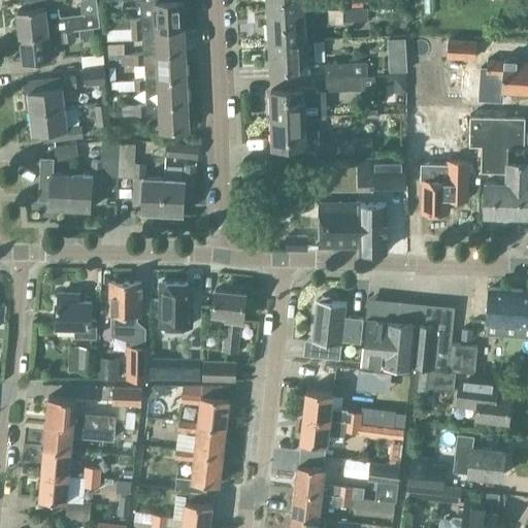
[(136,0),(136,4),(140,4),(141,18),(142,18),(142,29),(184,27),(182,0),(163,1),(163,0),(136,0)]
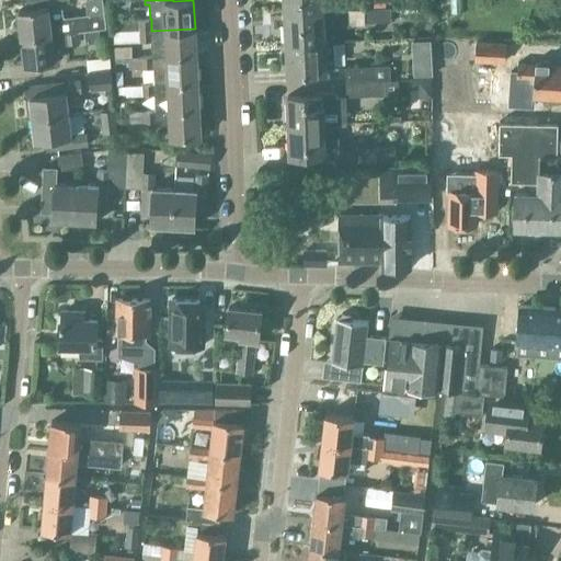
[(283,0),(284,14),(323,12),(322,0),(283,0)]
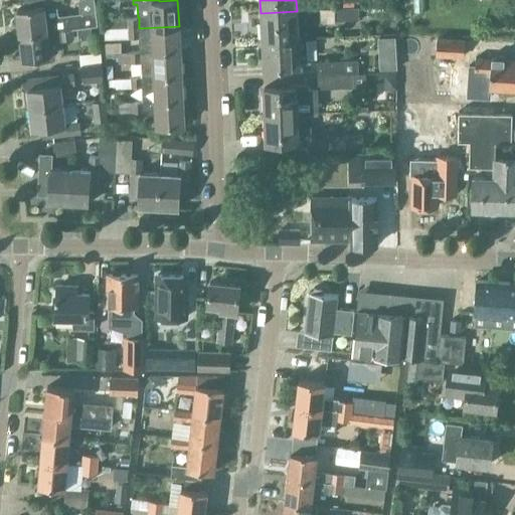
[(17,10),(20,35),(73,29),(73,28),(98,26),(97,15),(83,16),(83,15),(58,18),(57,8),(44,9),(44,7),(17,10)]
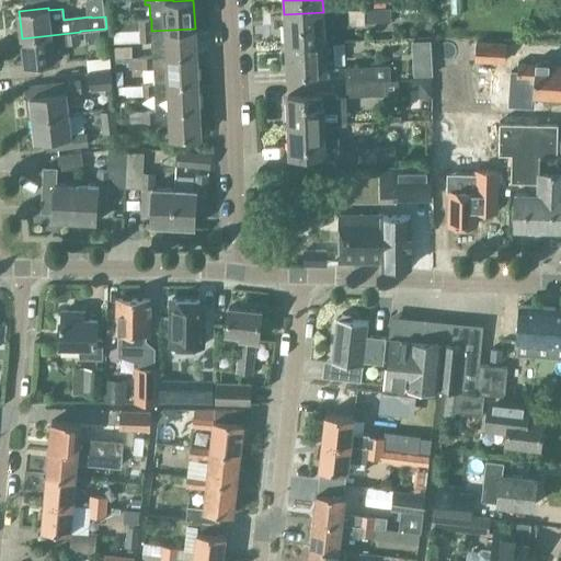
[(365,23),(391,22),(390,8),(364,10),(365,23)]
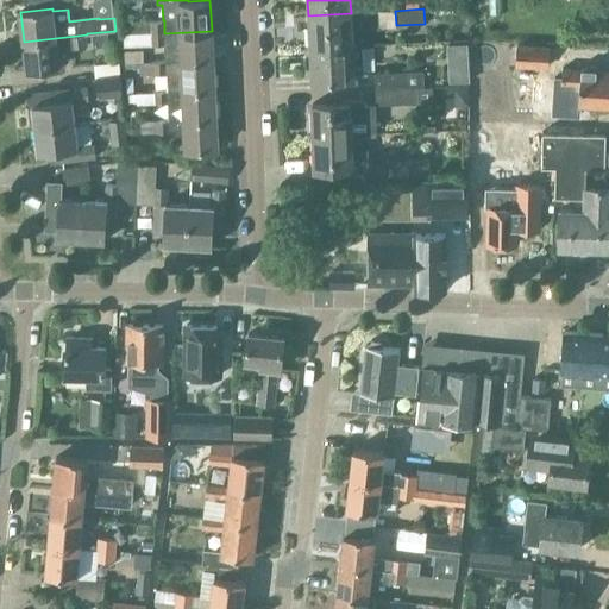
[(352,27),(351,13),(308,16),(311,48),(363,45),(362,27),(352,27)]
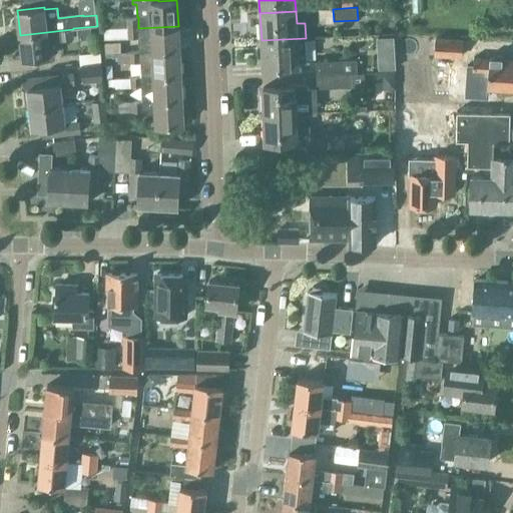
[(137,17),(126,18),(126,27),(126,28),(138,28),(138,17),(137,17)]
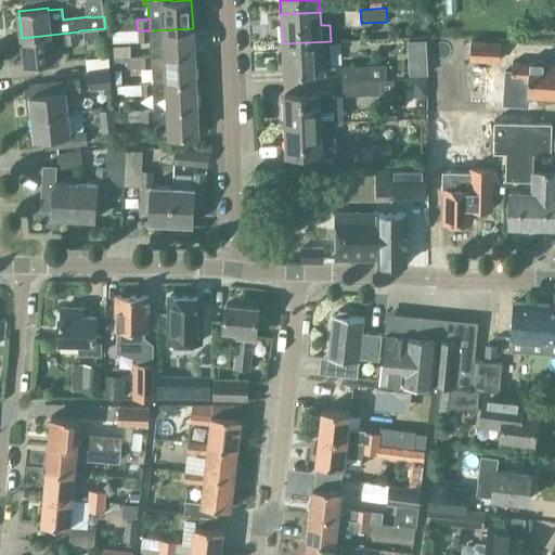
[(151,40),(150,40),(151,55),(194,53),(193,28),(150,30),(151,40)]
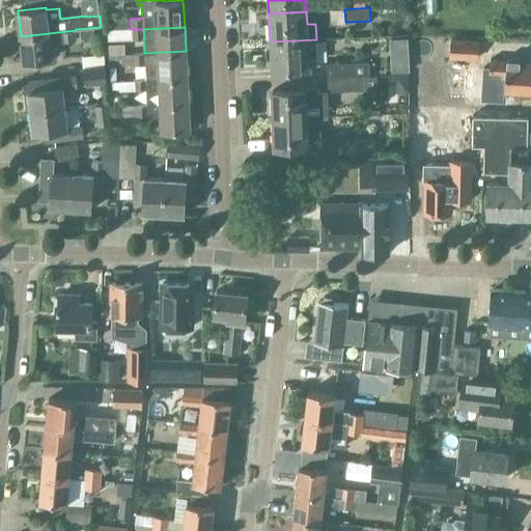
[(131,28),(113,29),(114,40),(133,39),(143,38),(144,38),(143,29),(131,29),(131,28)]
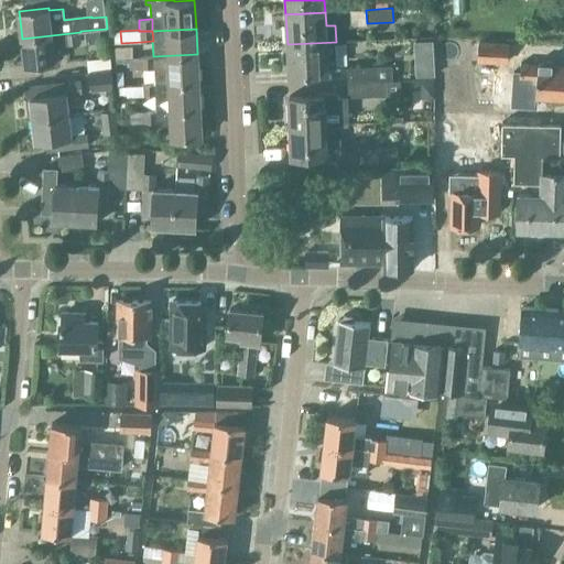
[(54,64),(54,61),(58,60),(57,45),(82,43),(80,32),(22,39),(25,67),(54,64)]
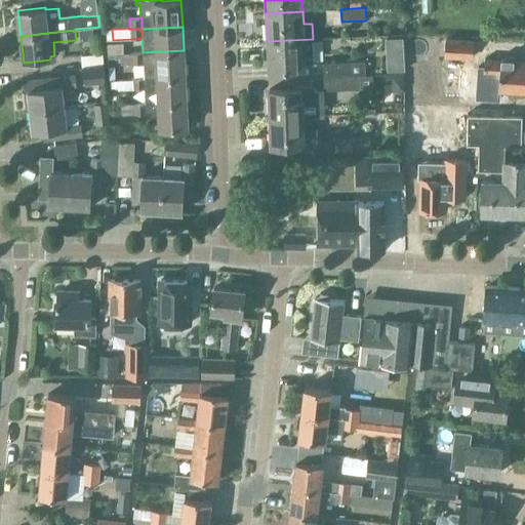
[(313,39),(268,41),(269,70),(307,68),(306,64),(315,64),(313,39)]
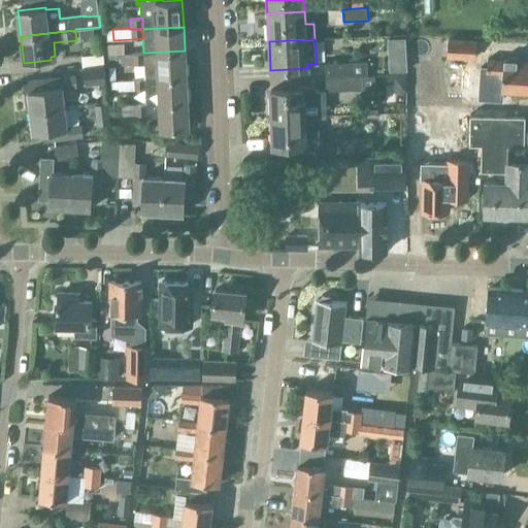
[(475,61),(477,40),(449,39),(448,59),(475,61)]
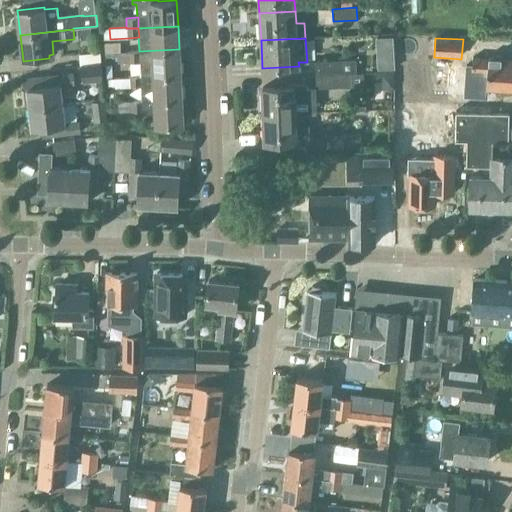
[(179,49),(139,51),(140,62),(141,76),(180,74),(179,49)]
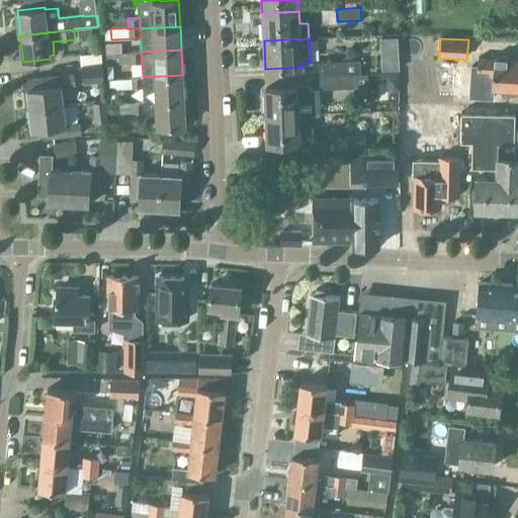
[(141,52),(118,53),(119,64),(142,63),(141,52)]
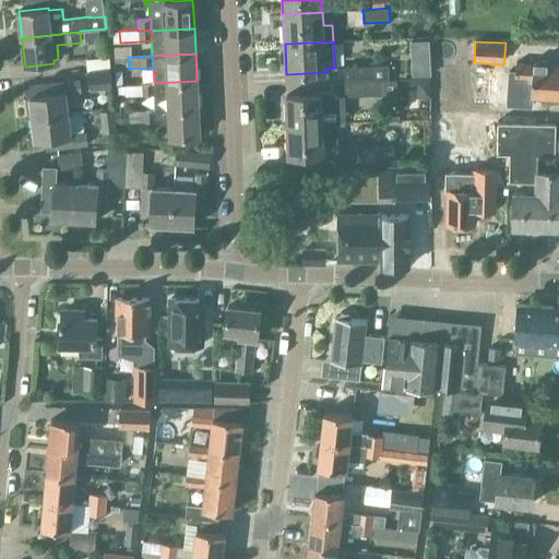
[(110,58),(109,58),(87,60),(88,71),(111,69),(110,58)]
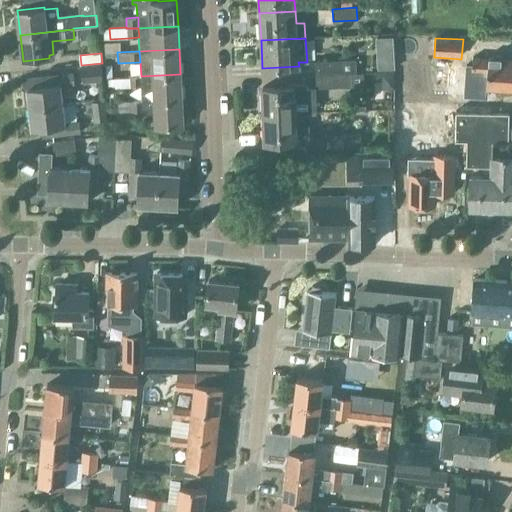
[(511,90),(511,60),(505,60),(505,56),(489,55),(488,59),(472,57),(471,73),(487,74),(486,88),(511,90)]
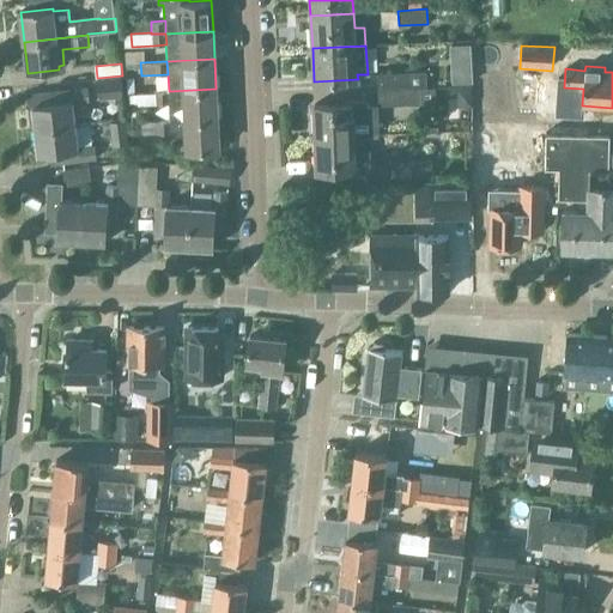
[(426,87),(425,71),(377,73),(378,90),(420,89),(426,87)]
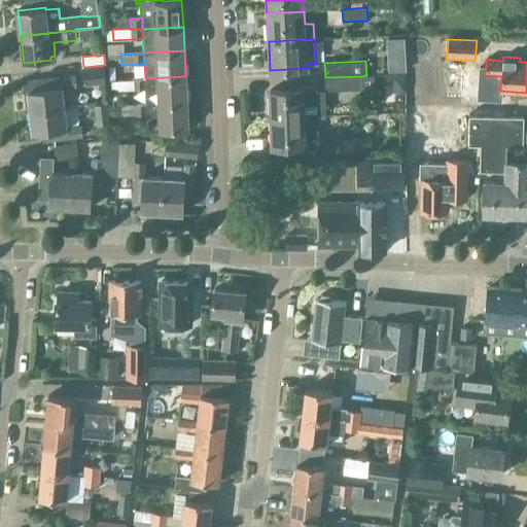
[(105,65),(83,67),(84,85),(106,83),(105,65)]
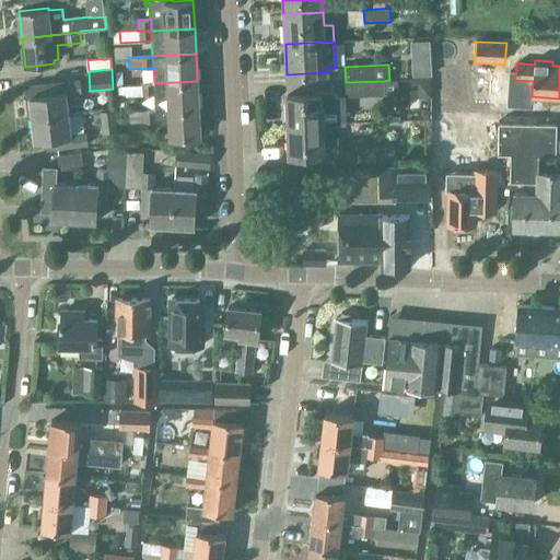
[(346,82),(346,96),(398,94),(397,80),(389,80),(384,81),(346,82)]
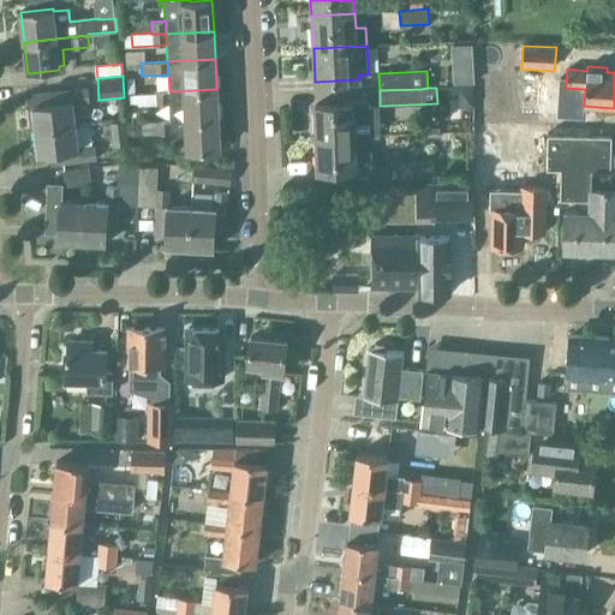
[(88,89),(43,94),(30,96),(31,107),(34,132),(75,127),(72,112),(79,111),(79,103),(89,102),(88,89)]
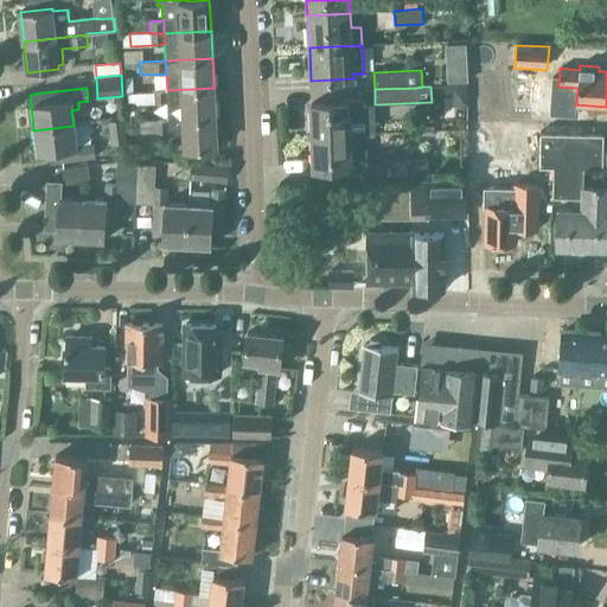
[(213,88),(167,90),(167,102),(168,120),(170,120),(215,117),(213,88)]
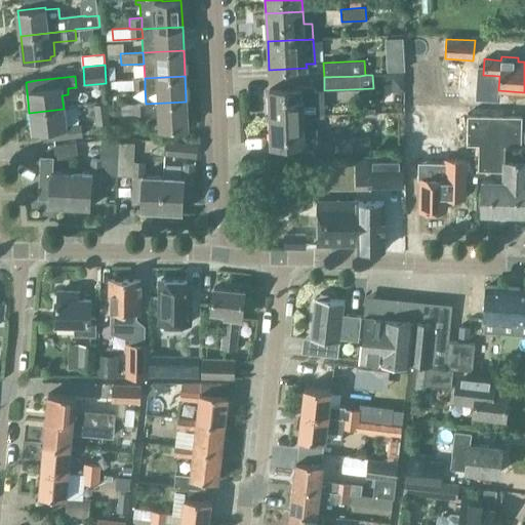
[(132,79),(111,80),(111,90),(133,89),(145,88),(145,78),(132,78),(132,79)]
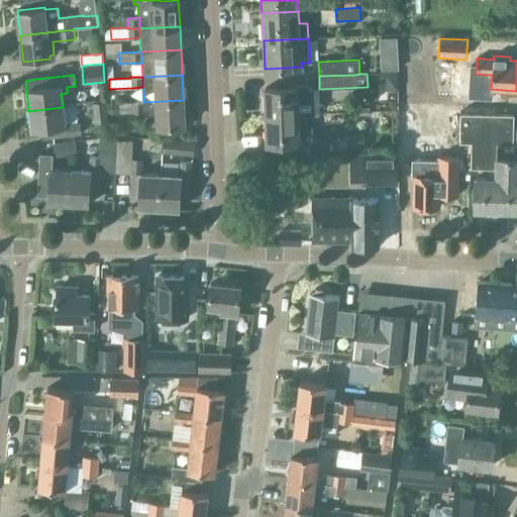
[(315,114),(315,100),(319,100),(318,89),(310,89),(310,86),(281,87),(281,88),(266,89),(267,116),(298,116),(319,115),(319,114),(315,114)]
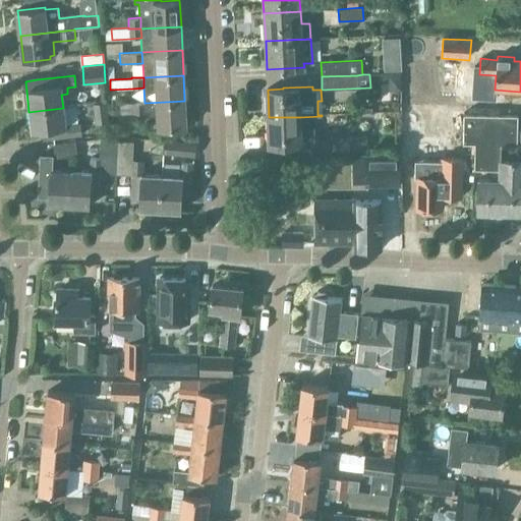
[(184,101),(146,103),(146,113),(146,116),(159,116),(159,128),(185,127),(184,101)]
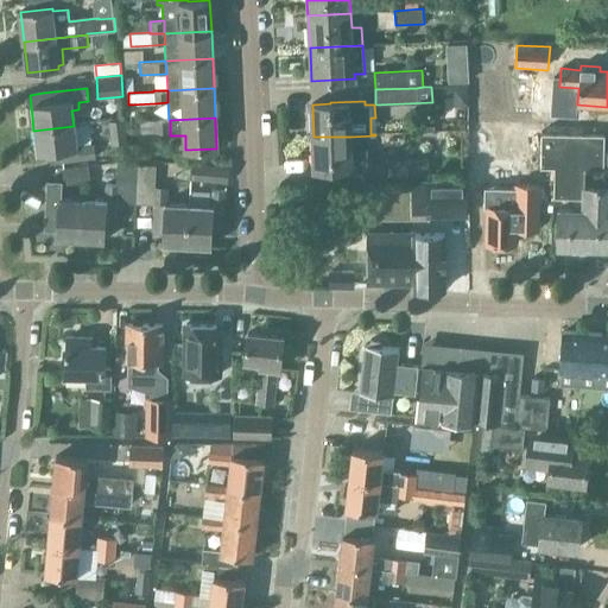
[(109,122),(113,145),(127,144),(124,120),(109,122)]
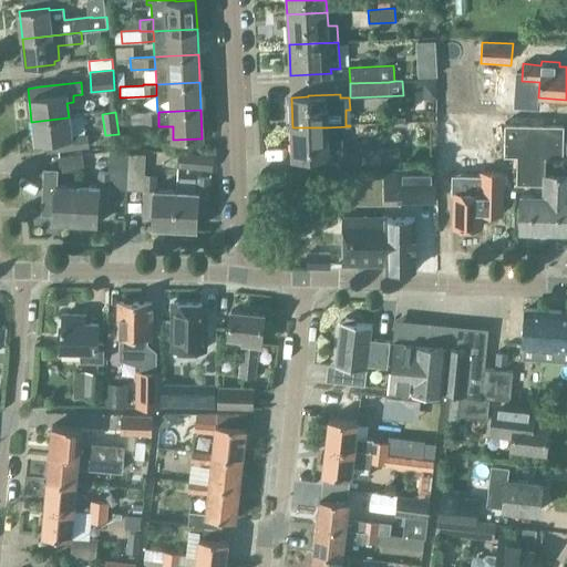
[(157,112),(130,113),(131,124),(158,123),(158,112),(157,112)]
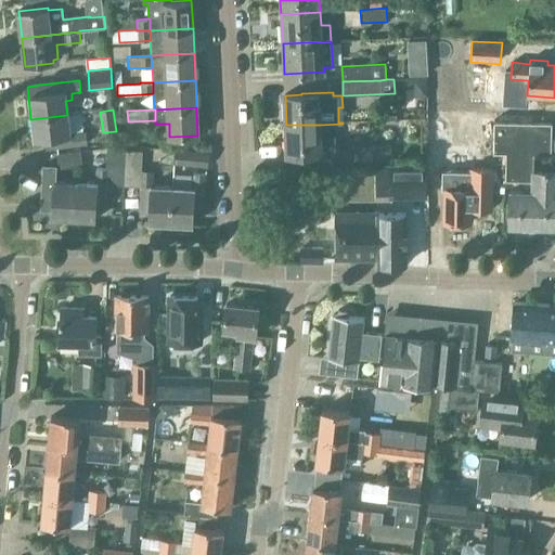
[(69,134),(67,115),(30,119),(34,140),(46,139),(47,149),(86,144),(85,132),(69,134)]
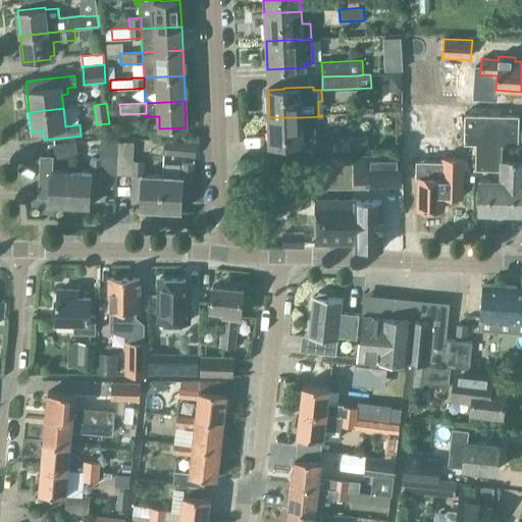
[(301,117),(269,117),(270,145),(285,144),(285,146),(315,145),(314,129),(301,129),(301,117)]
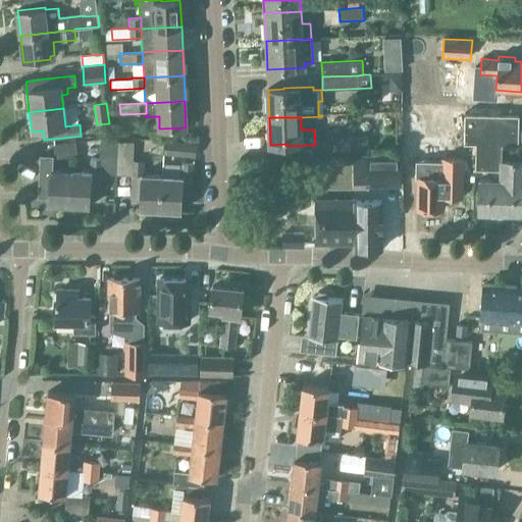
[(327,153),(328,153),(371,152),(371,139),(326,140),(327,153)]
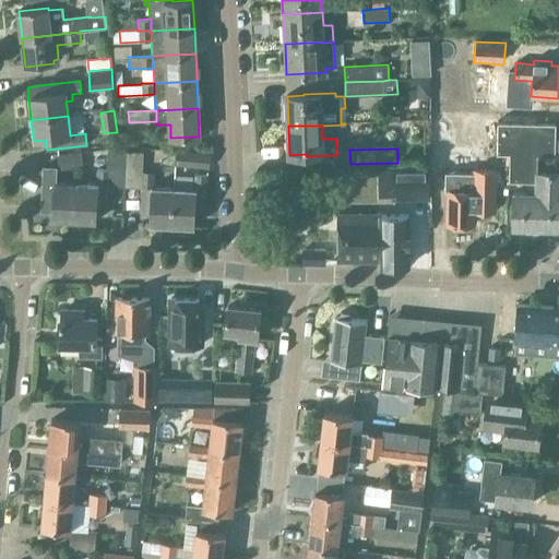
[(210,168),(211,154),(211,153),(177,151),(176,166),(210,168)]
